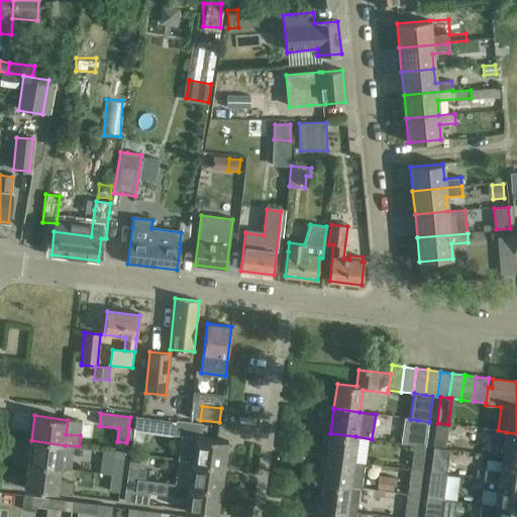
[(170,421),(156,419),(135,417),(132,445),(142,446),(144,433),(176,437),(178,422),(170,421)]
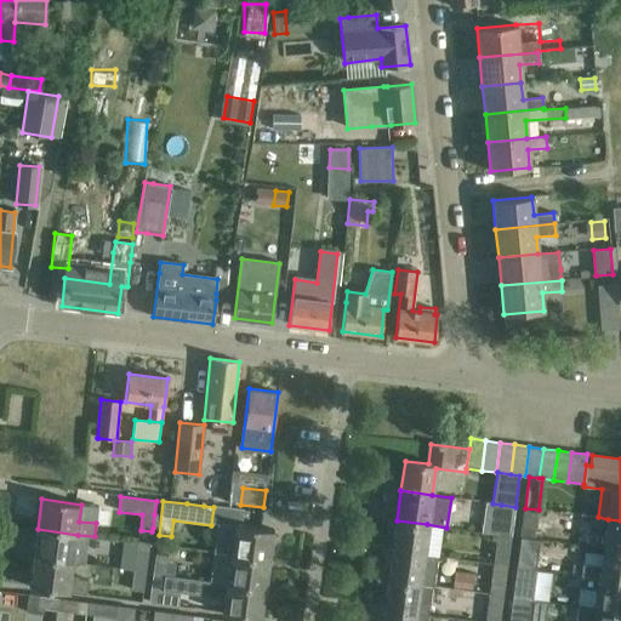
[(512,536),(516,507),(501,505),(497,535),(512,536)]
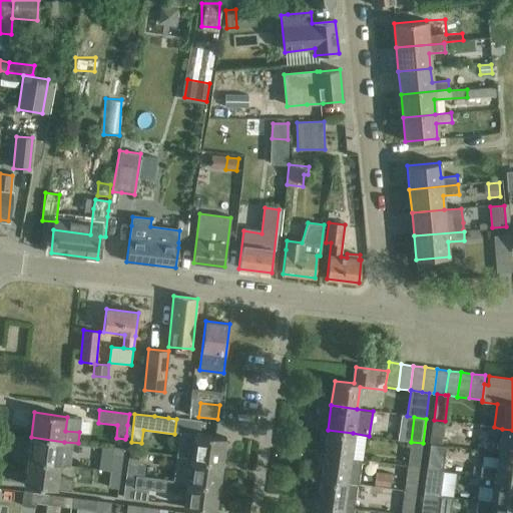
[(442,446),(445,421),(434,420),(430,444),(442,446)]
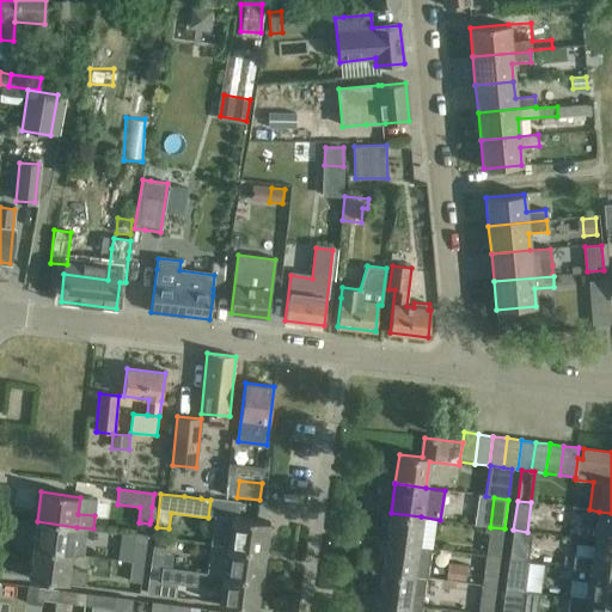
[(611,513),(599,512),(595,540),(611,543),(611,513)]
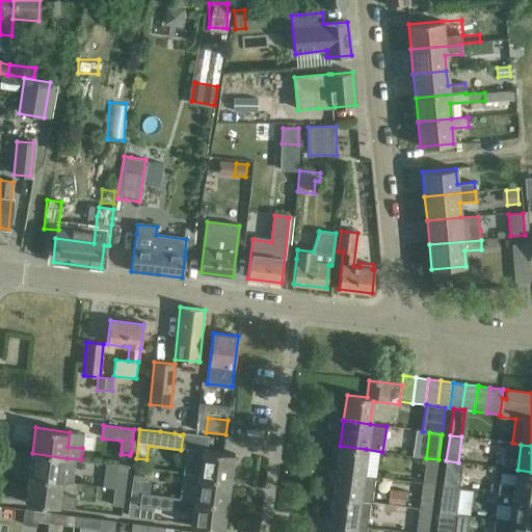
[(363,476),(366,449),(340,446),(336,472),(363,476)]
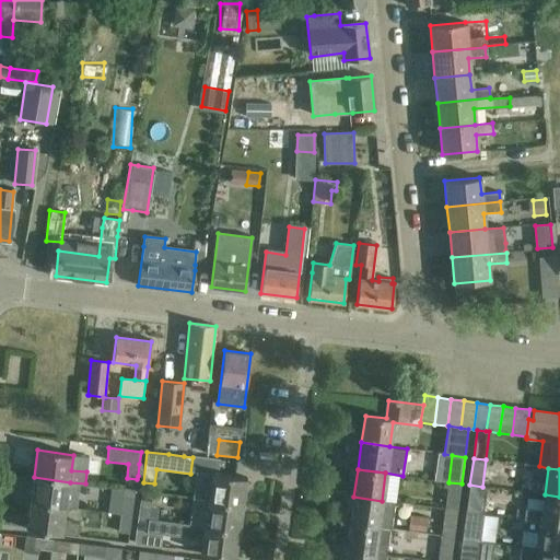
[(247,478),(225,475),(211,473),(208,500),(243,504),(247,478)]
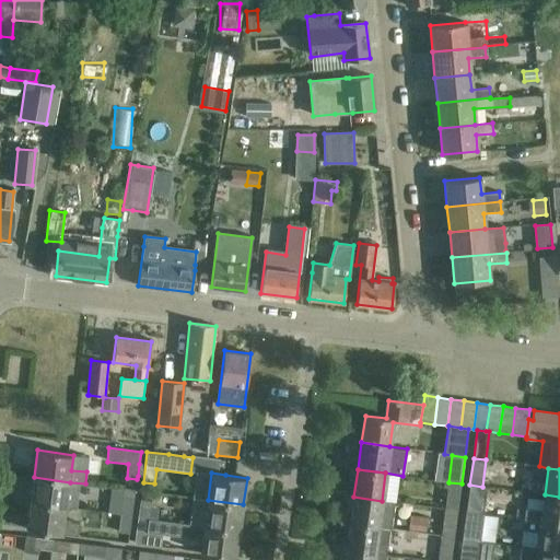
[(70,482),(34,477),(30,503),(67,508),(76,509),(79,483),(70,482)]
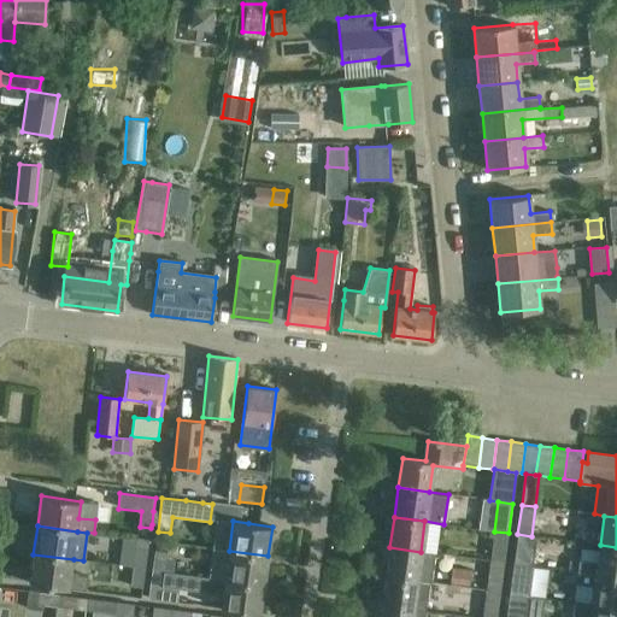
[(509,533),(494,532),(489,560),(504,563),(509,533)]
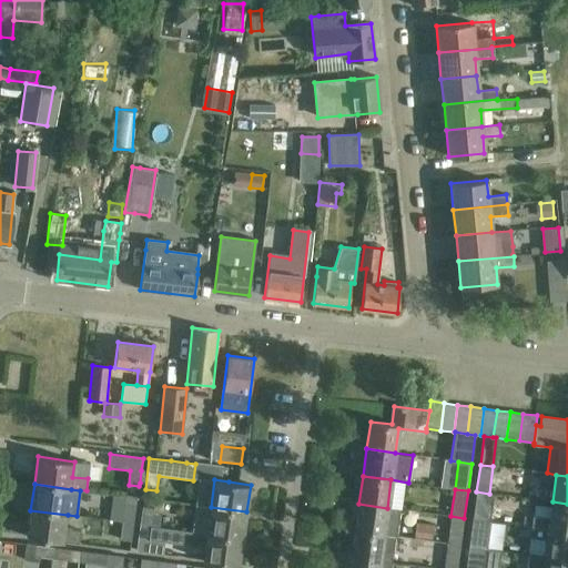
[(476,492),(473,519),(490,521),(494,494),(489,494),(476,492)]
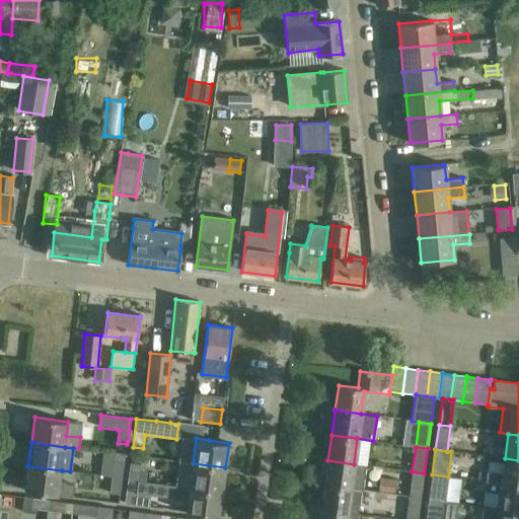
[(113,476),(122,477),(125,454),(103,451),(100,475),(113,476)]
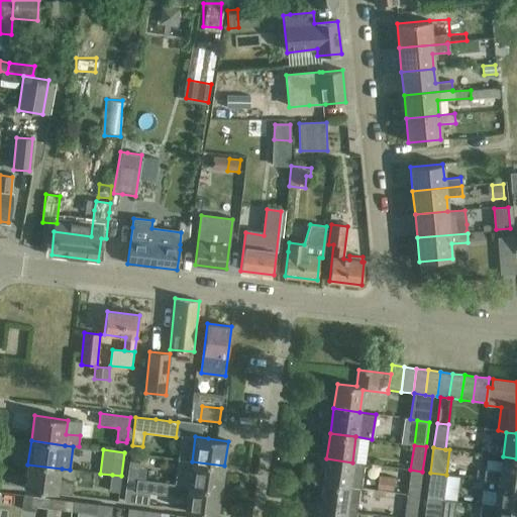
[(516,484),(516,458),(503,456),(501,472),(486,470),(485,480),(516,484)]
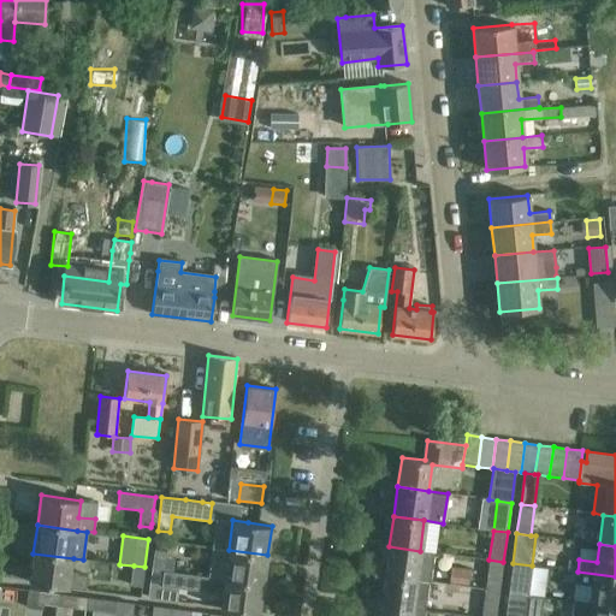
[(420,551),(389,546),(385,576),(428,582),(433,552),(420,551)]
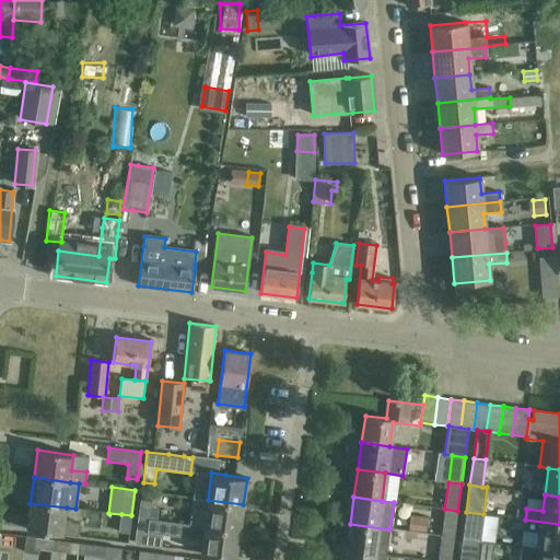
[(138,516),(150,517),(152,501),(140,500),(138,516)]
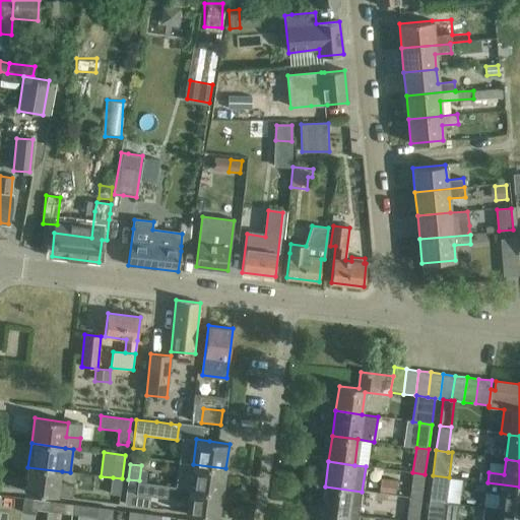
[(225,468),(193,464),(190,489),(222,493),(225,468)]
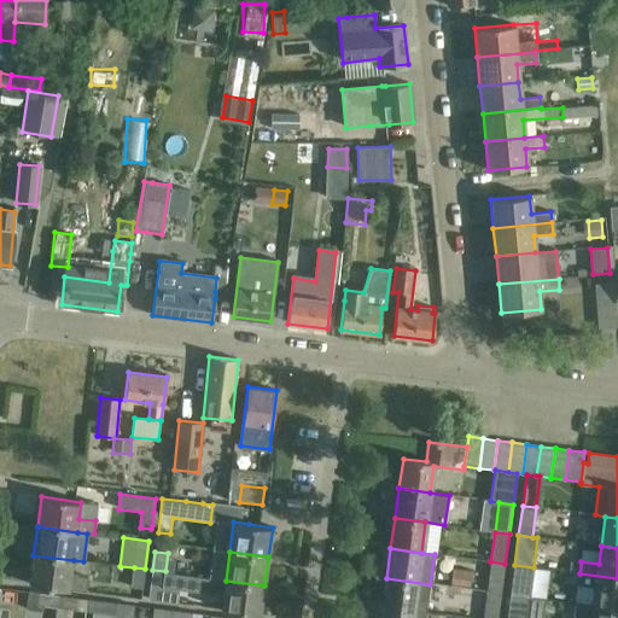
[(88,577),(71,575),(74,560),(33,555),(29,584),(69,590),(86,592),(88,577)]
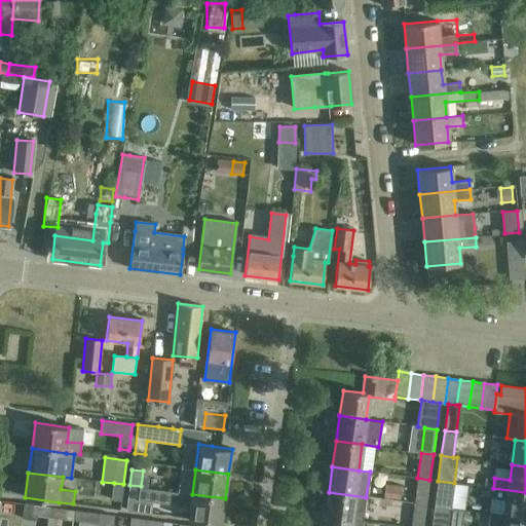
[(417,478),(414,503),(426,505),(429,480),(417,478)]
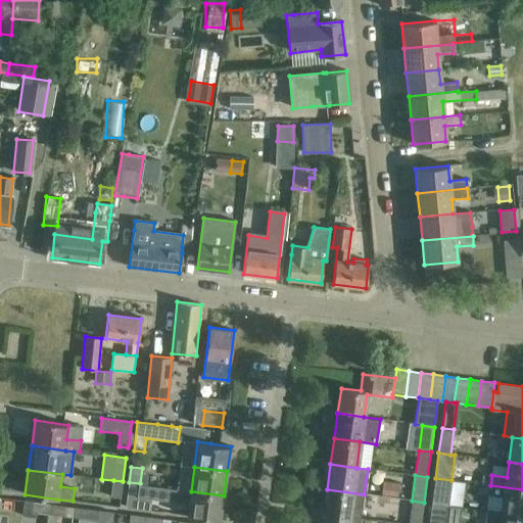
[(447,506),(452,480),(435,478),(432,504),(447,506)]
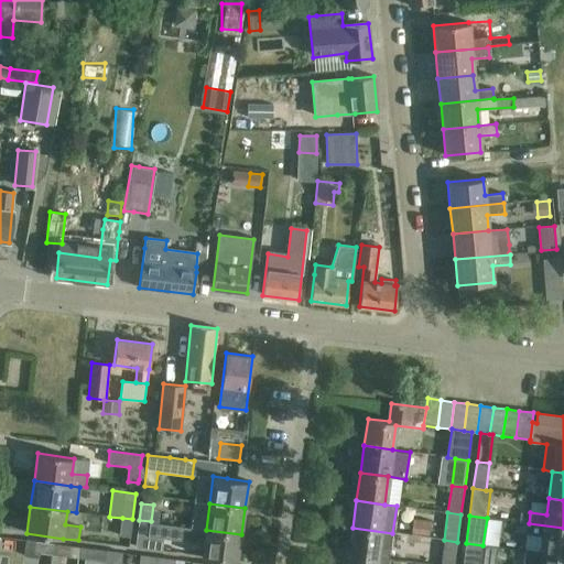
[(132,519),(122,518),(119,535),(130,538),(132,519)]
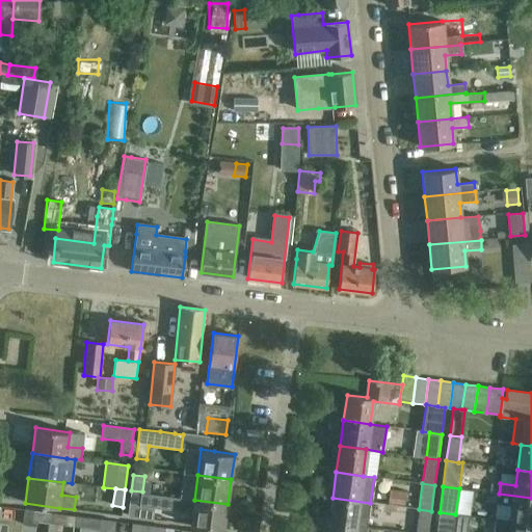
[(142,491),(131,490),(128,516),(153,520),(155,507),(140,506),(142,491)]
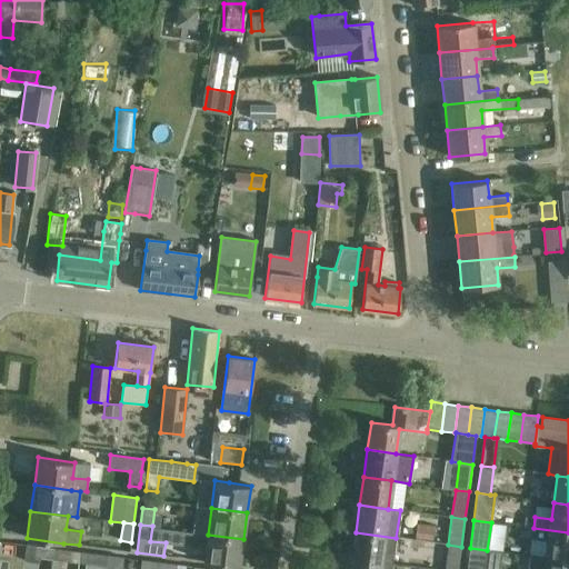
[(426,525),(423,539),(433,540),(436,526),(426,525)]
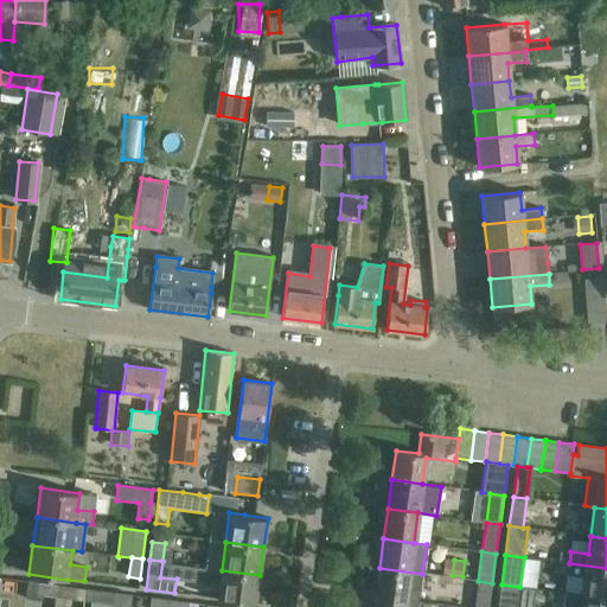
[(606,568),(569,563),(566,593),(606,598),(606,568)]
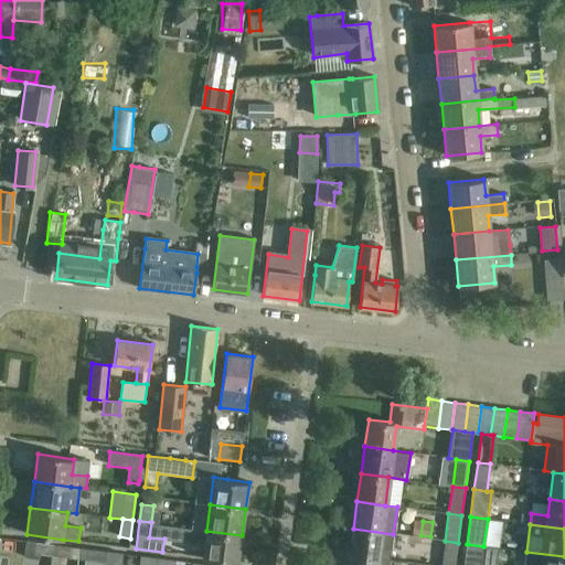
[(242,535),(206,531),(189,529),(188,541),(204,542),(203,557),(238,562),(242,535)]
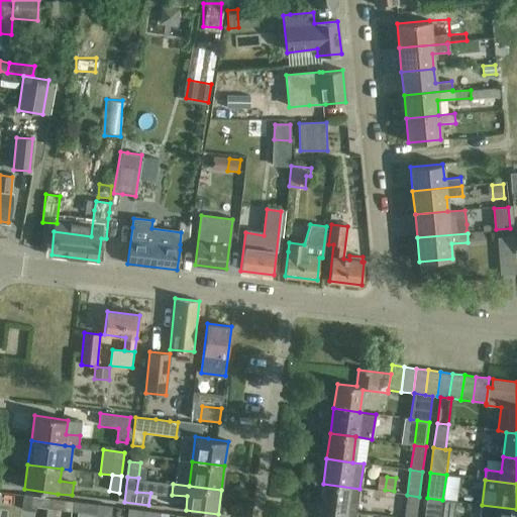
[(356,513),(359,489),(323,484),(320,508),(356,513)]
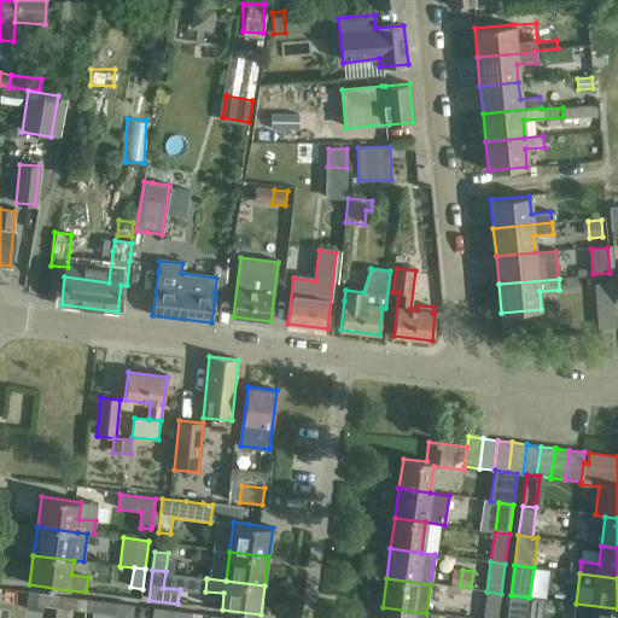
[(497,617),(501,594),(487,592),(482,617),(497,617)]
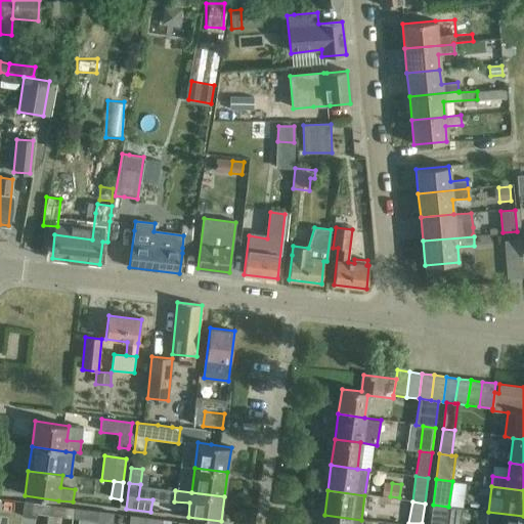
[(49,506),(33,504),(24,503),(22,516),(37,518),(37,515),(48,516),(49,506)]
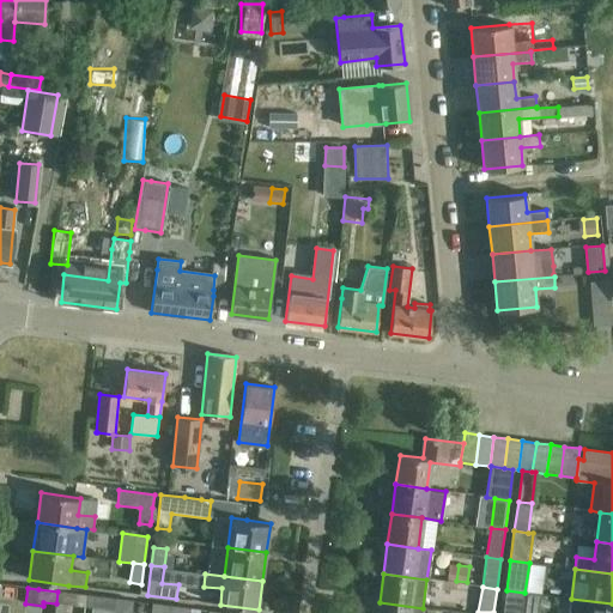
[(521,612),(525,593),(507,590),(503,612),(521,612)]
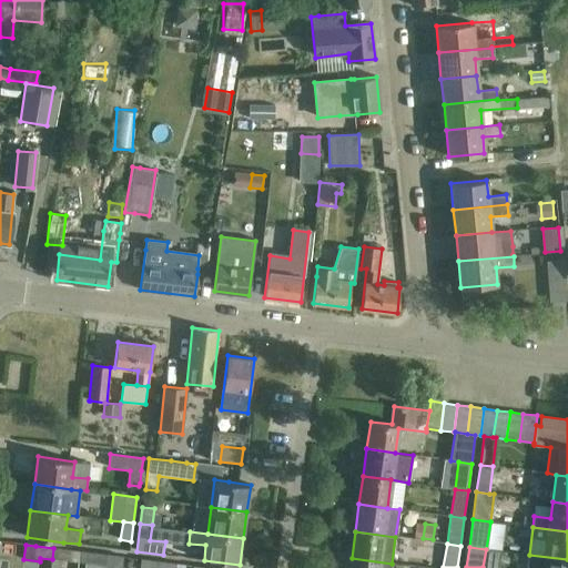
[(80,551),(53,548),(52,559),(50,567),(62,567),(63,560),(79,563),(80,551)]
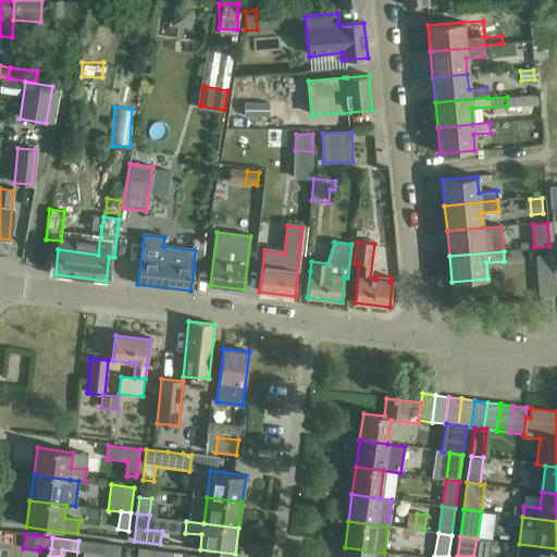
[(77,552),(102,555),(104,544),(78,541),(77,552)]
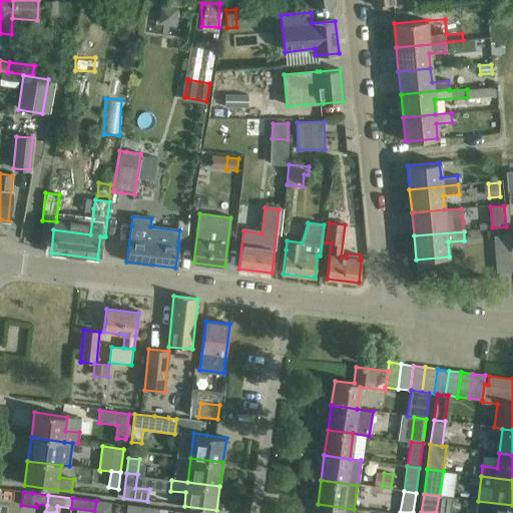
[(96,501),(94,511),(93,512),(103,512),(109,512),(111,503),(96,501)]
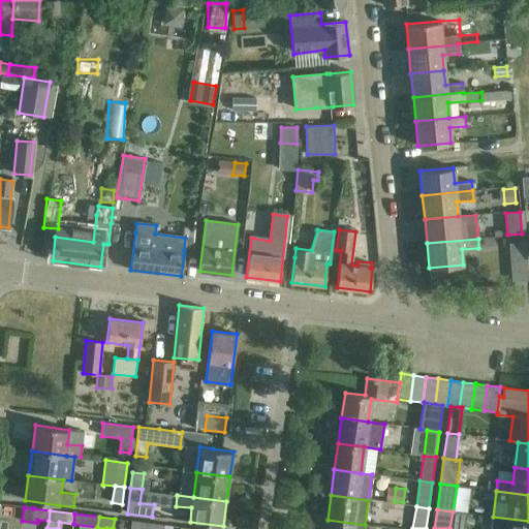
[(528,528),(528,521),(493,517),(491,528),(528,528)]
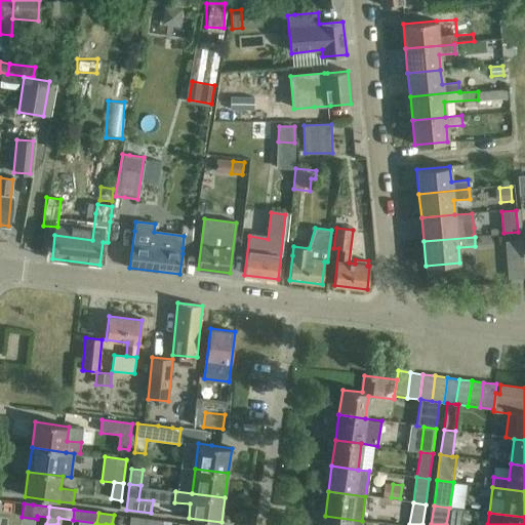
[(361,524),(362,521),(325,516),(323,524),(361,524)]
